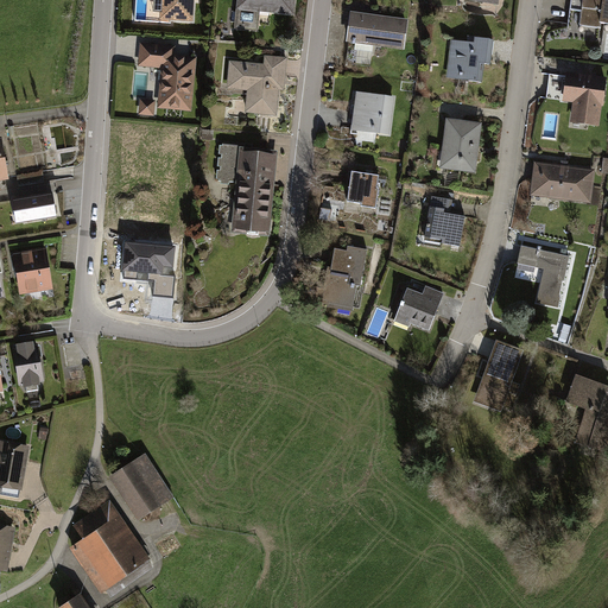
[(162,0),(162,19),(192,20),(194,0),(198,0),(162,0)]
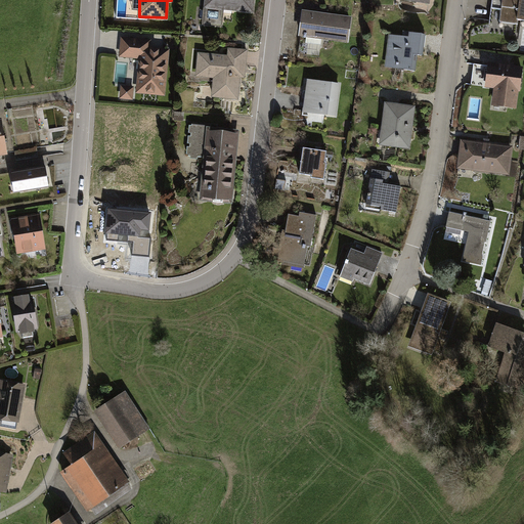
[(206,0),(205,23),(221,25),(222,8),(249,10),(250,0),(206,0)]
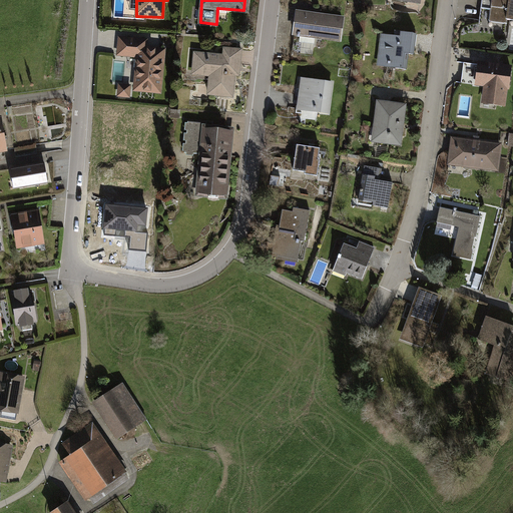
[(512,0),(482,0),(481,8),(491,10),(489,21),(507,24),(507,20),(512,20),(512,0)]
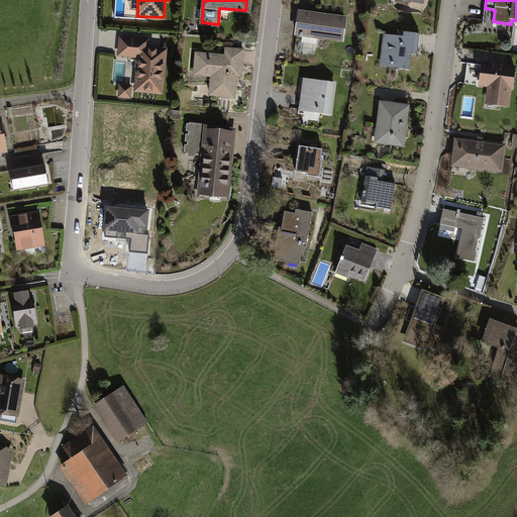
[(345,18),(299,12),(297,34),(300,34),(300,37),(302,37),(302,42),(319,44),(320,39),(317,39),(318,36),(342,40),(345,18)]
